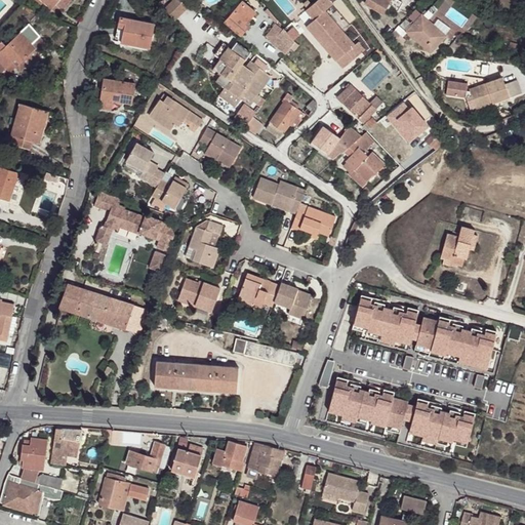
[(39,0),(38,2),(41,5),(43,2),(55,12),(59,7),(63,9),(70,0),(39,0)]
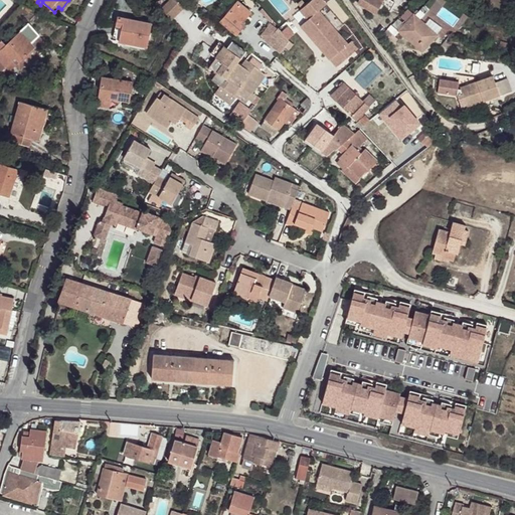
[(177,0),(171,0),(162,9),(170,18),(183,6),(177,0)]
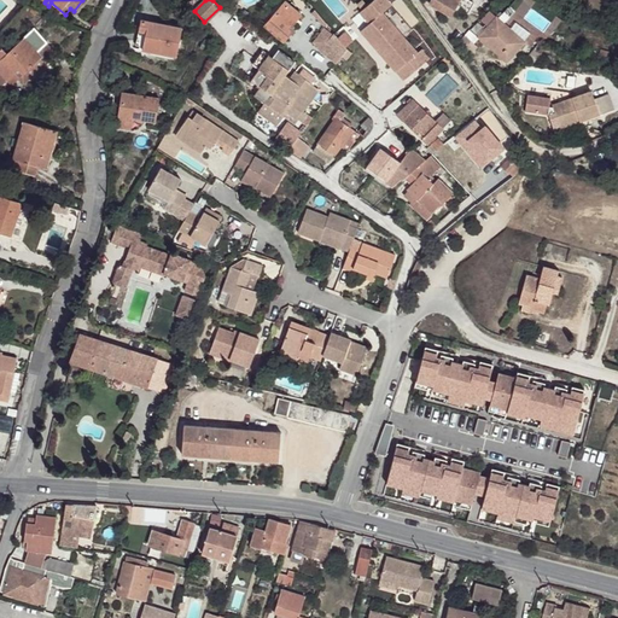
[(386,0),(372,0),(361,11),(371,22),(368,24),(391,51),(384,57),(396,70),(406,63),(413,71),(430,58),(421,48),(417,53),(382,12),(391,4),(386,0)]
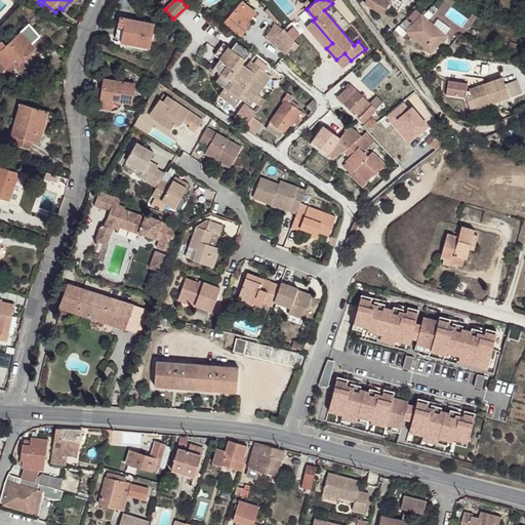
[(366,0),(364,4),(382,14),(390,0),(366,0)]
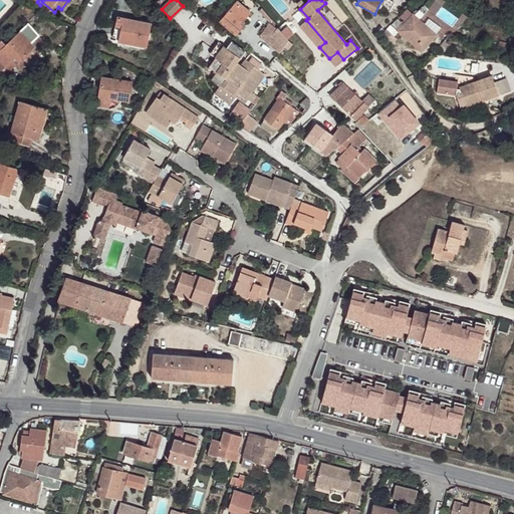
[(238,2),(222,21),(236,33),(243,25),(240,23),(249,12),(238,2)]
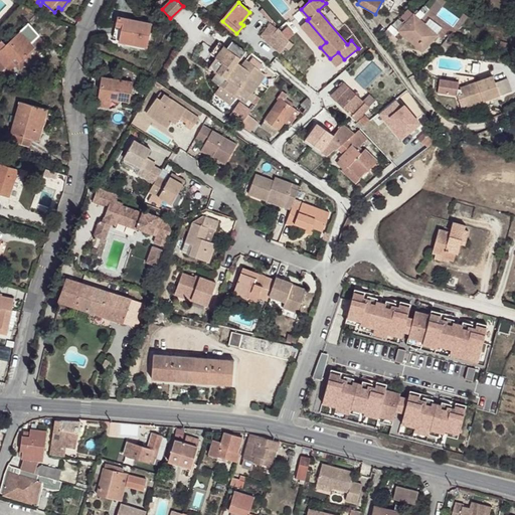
[(413,15),(399,31),(422,51),(437,35),(413,15)]
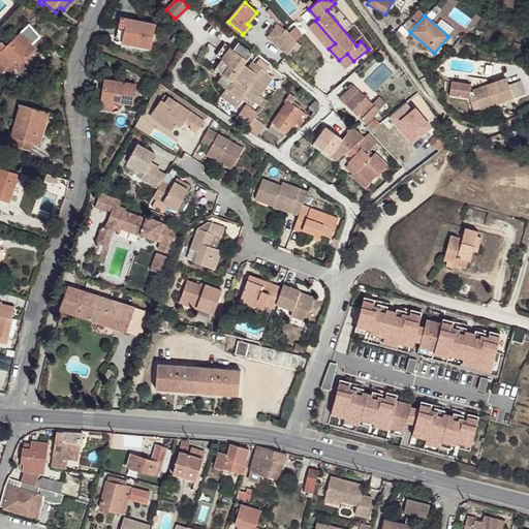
[(121,17),(119,26),(125,27),(122,40),(122,42),(143,47),(144,41),(152,43),(156,24),(121,17)]
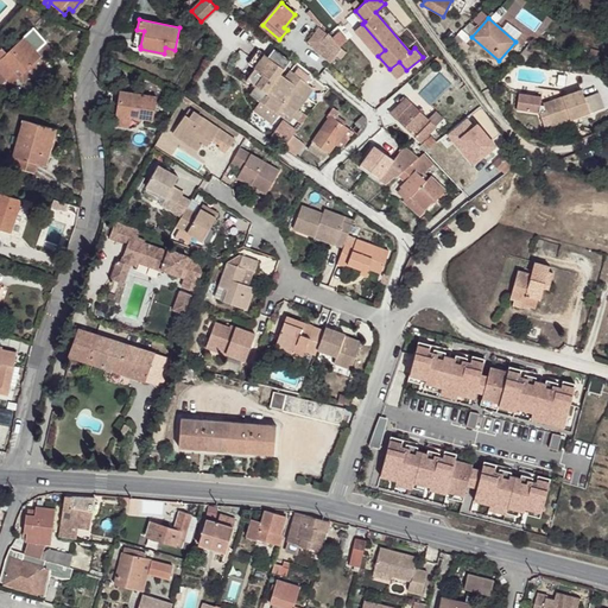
[(355,30),(378,56),(385,50),(362,24),(355,30)]
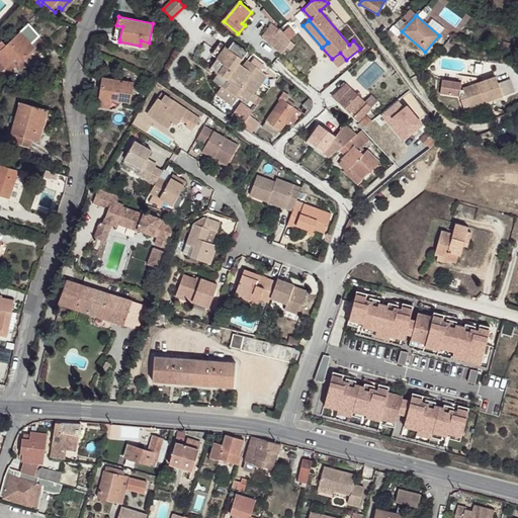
[(0,61),(5,67),(12,61),(10,59),(13,56),(18,63),(34,48),(37,51),(46,42),(28,23),(6,45),(1,40),(0,40),(0,61)]
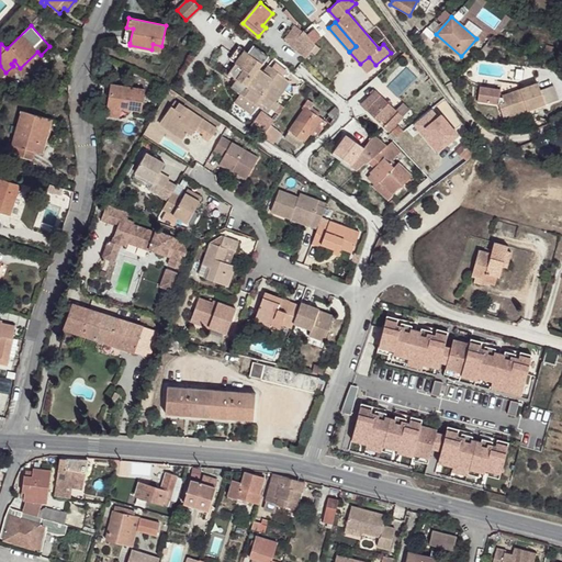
[(307,34),(304,30),(303,32),(295,25),(284,40),(288,41),(288,44),(306,58),(316,45),(314,43),(307,34)]
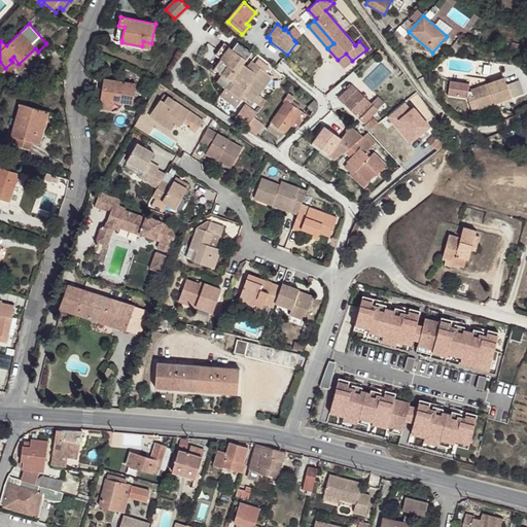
[(115,39),(121,40),(125,27),(118,26),(115,39)]
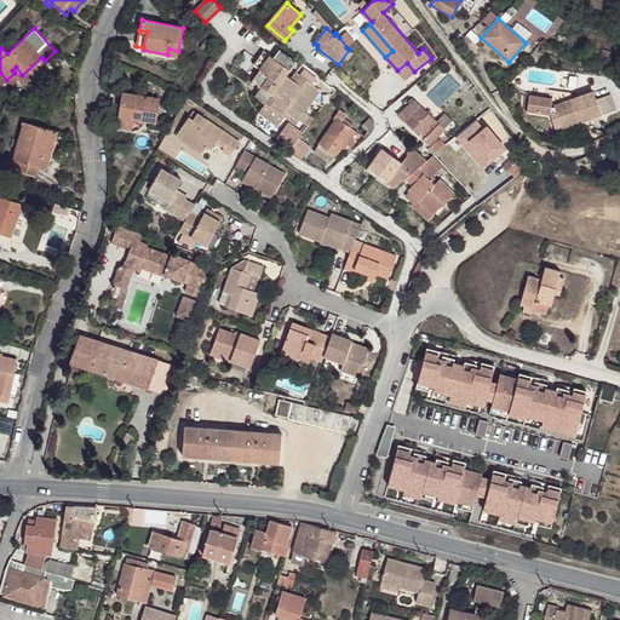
[(345,32),(339,38),(346,47),(354,41),(345,32)]
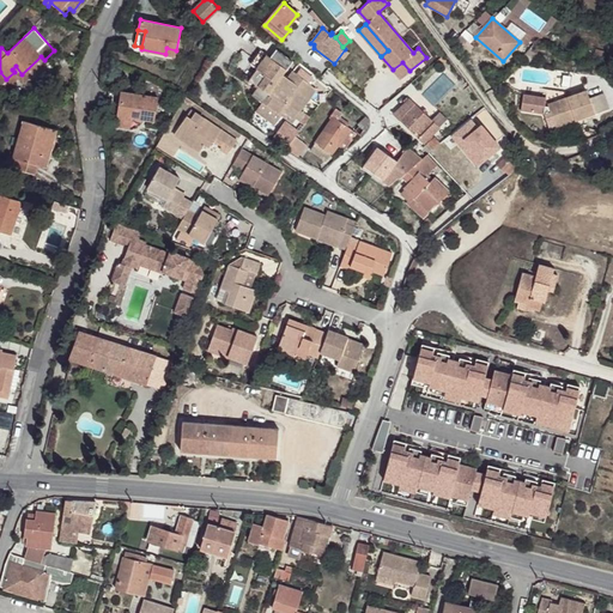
[(461,35),(453,44),(466,56),(474,47),(461,35)]
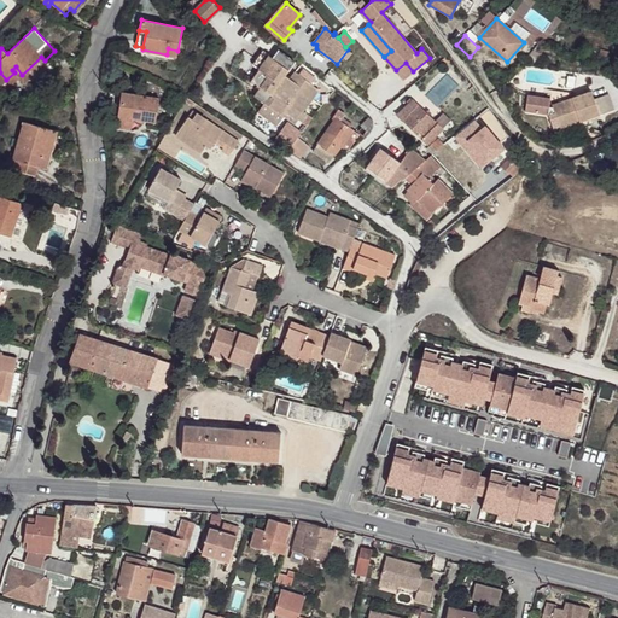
[(211,42),(205,39),(199,47),(205,51),(211,42)]
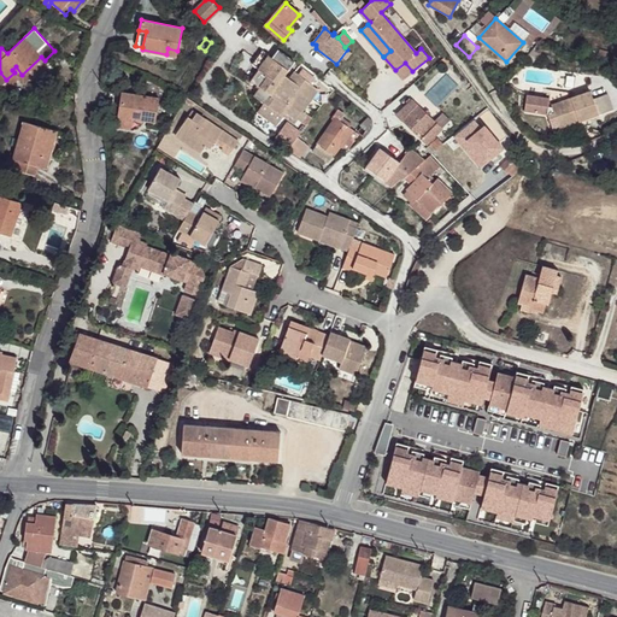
[(534,48),(527,57),(533,63),(540,53),(534,48)]
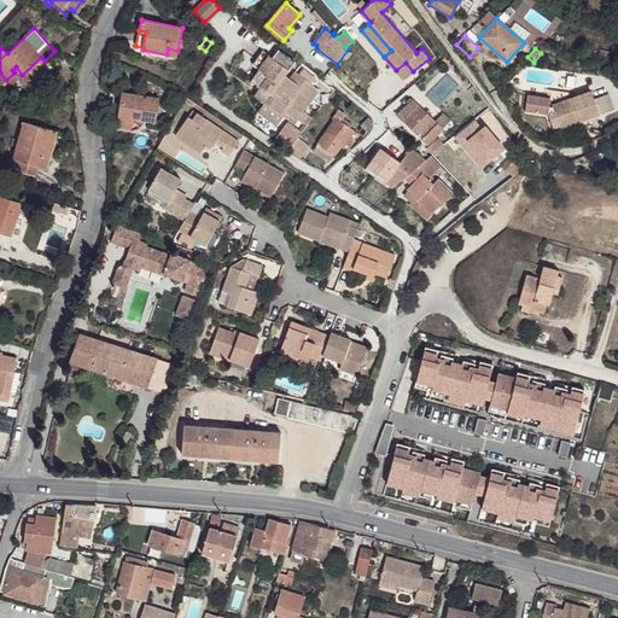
[(312,85),(298,75),(295,73),(290,79),(284,75),(295,62),(278,50),(273,58),(262,50),(251,64),(260,70),(251,80),(260,87),(254,95),(264,103),(258,112),(277,126),(286,114),(296,120),(296,118),(301,122),(308,114),(302,110),(318,89),(312,85)]
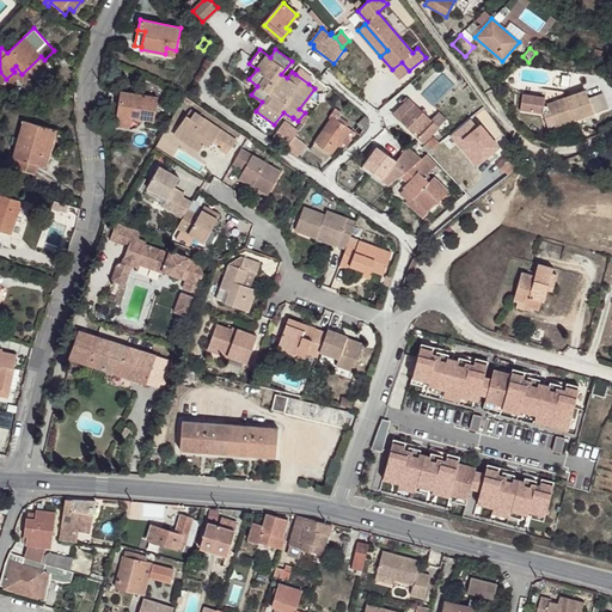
[(14,72),(6,79),(11,84),(19,77),(24,81),(46,61),(44,60),(41,56),(22,74),(16,66),(12,69),(14,72)]
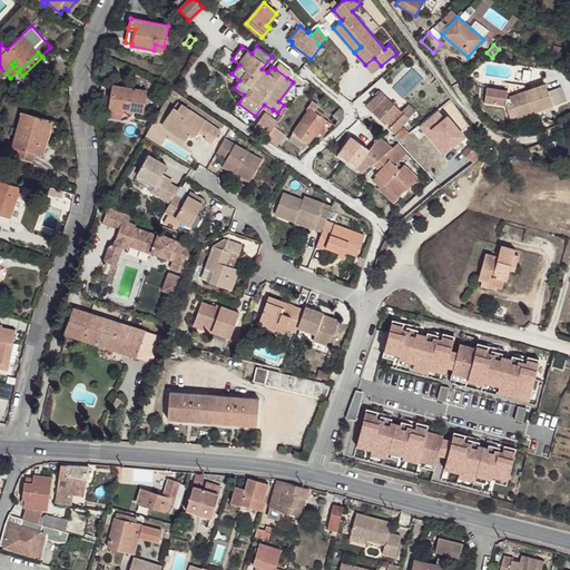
[(374,58),(365,65),(373,74),(381,66),(374,58)]
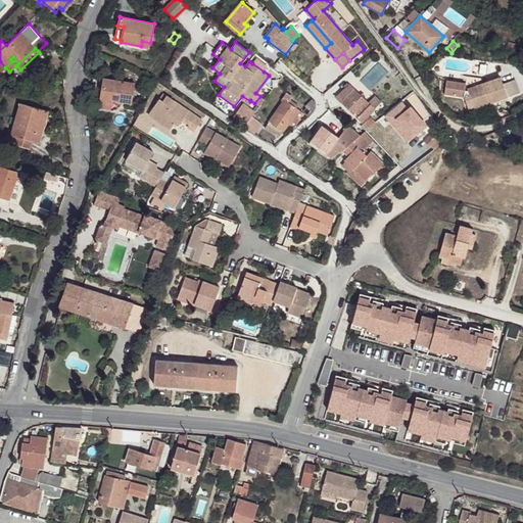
[(256,59),(252,63),(264,72),(267,66),(256,59)]
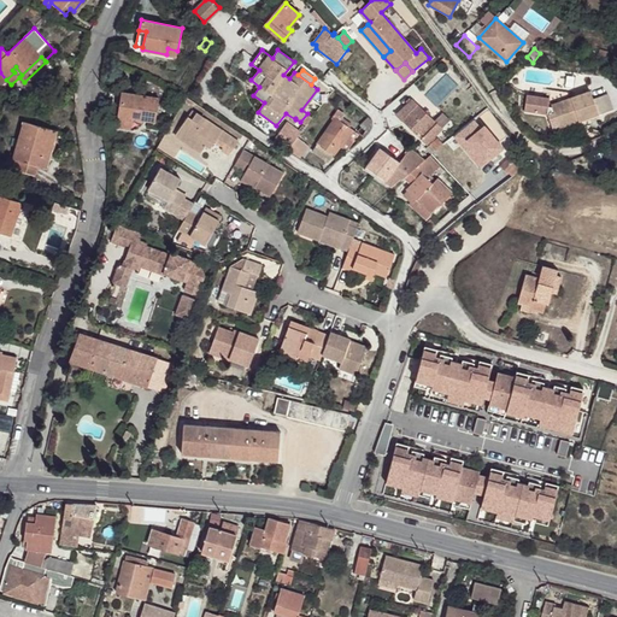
[(523,100),(524,116),(547,115),(552,128),(577,118),(579,122),(599,115),(593,99),(589,90),(551,105),(552,106),(551,107),(546,107),(546,99),(523,100)]
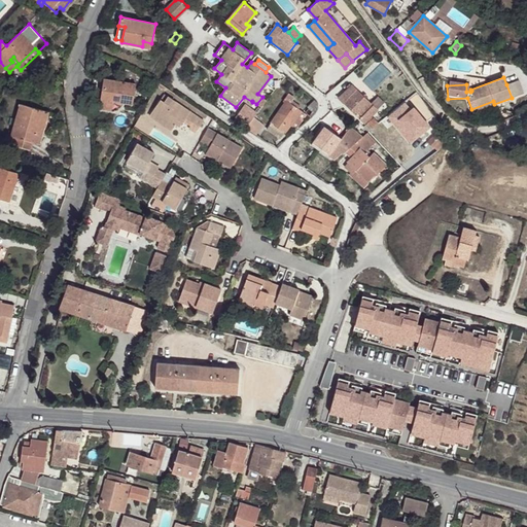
[(136,83),(104,78),(100,102),(112,104),(112,101),(133,104),(136,83)]
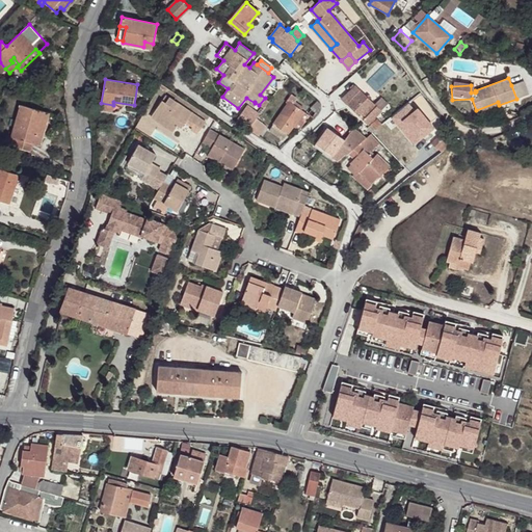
[(511,85),(516,99),(529,95),(524,81),(511,85)]
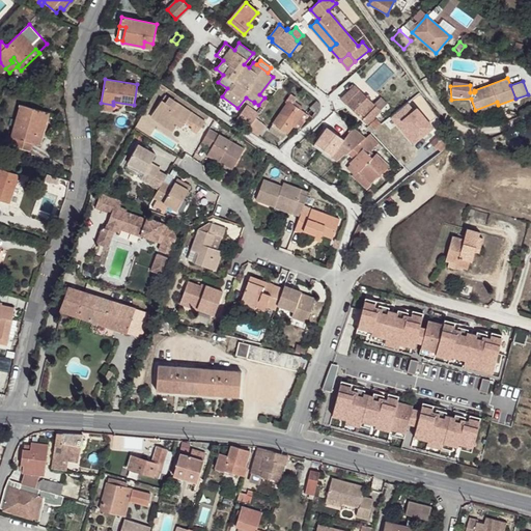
[(354,85),(340,99),(367,124),(381,110),(379,109),(375,105),(354,85)]
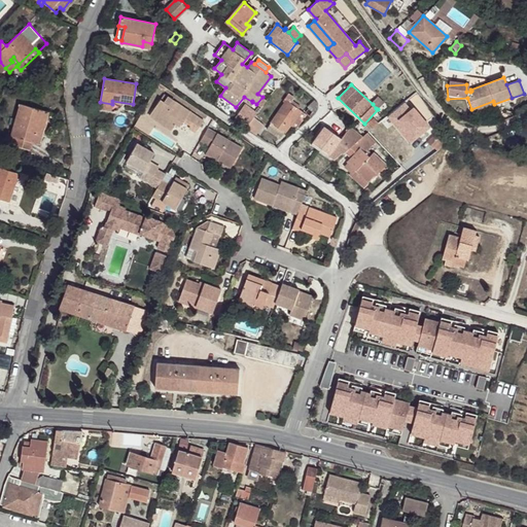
[(283,101),(285,103),(267,128),(281,138),(290,125),(301,110),(299,109),(295,107),(297,105),(292,101),(294,98),(288,94),(283,101)]
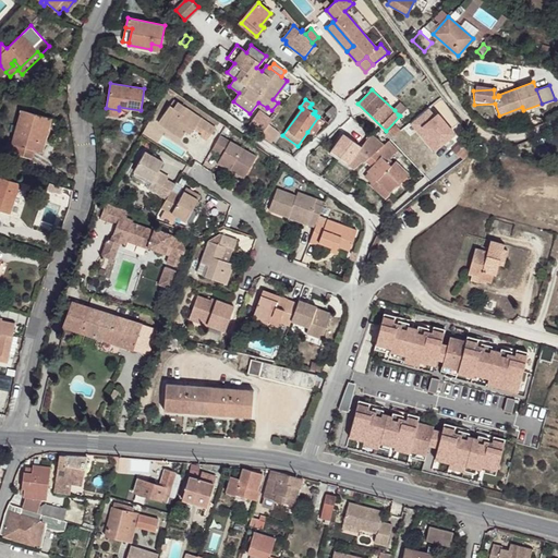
[(173,107),(170,105),(159,122),(181,137),(185,131),(183,129),(187,123),(202,133),(201,135),(207,140),(215,128),(177,102),(173,107)]
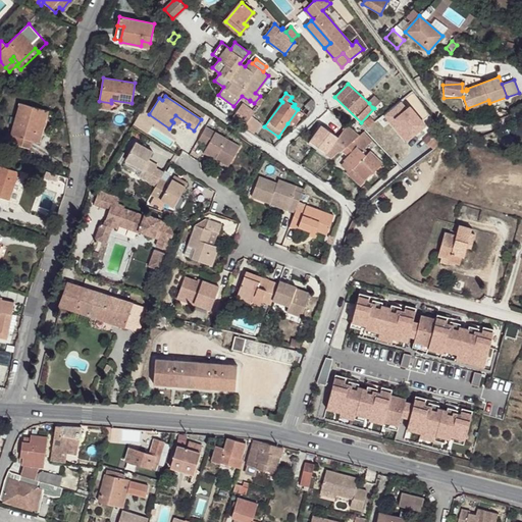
[(374,98),(369,103),(372,107),(378,101),(374,98)]
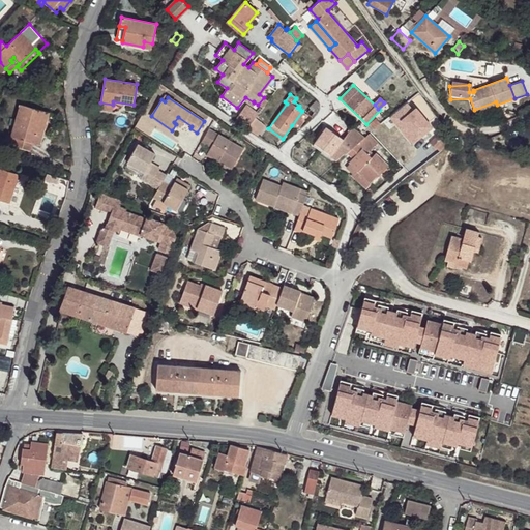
[(317,101),(310,108),(317,114),(319,111),(320,107),(320,106),(318,102),(317,101)]
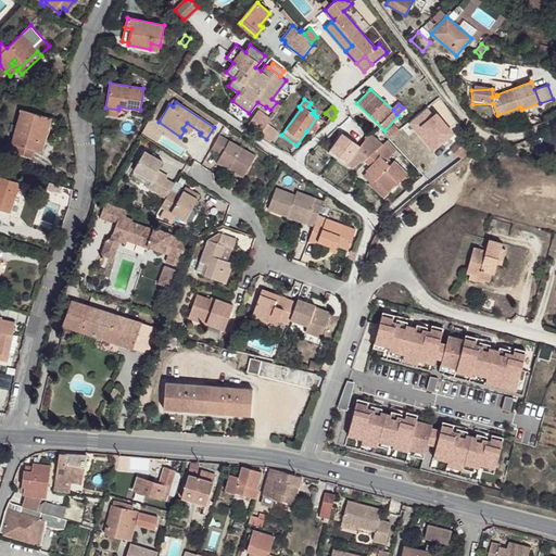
[(520,106),(497,115),(498,118),(521,110),(520,106)]
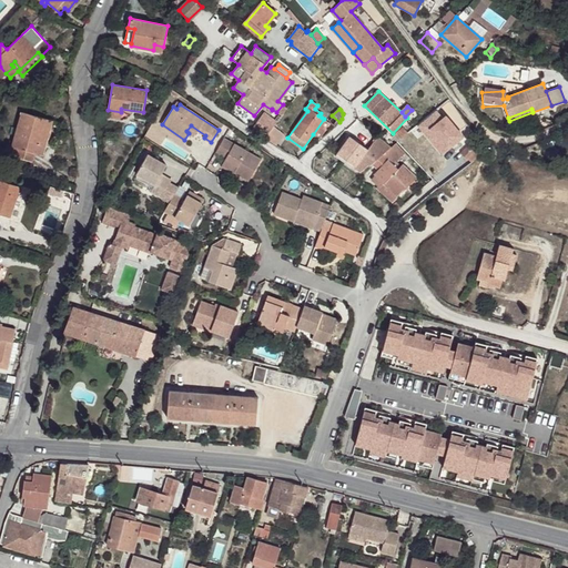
[(16,135),(12,146),(8,145),(6,154),(32,161),(34,152),(42,154),(51,120),(21,112),(18,128),(16,135)]
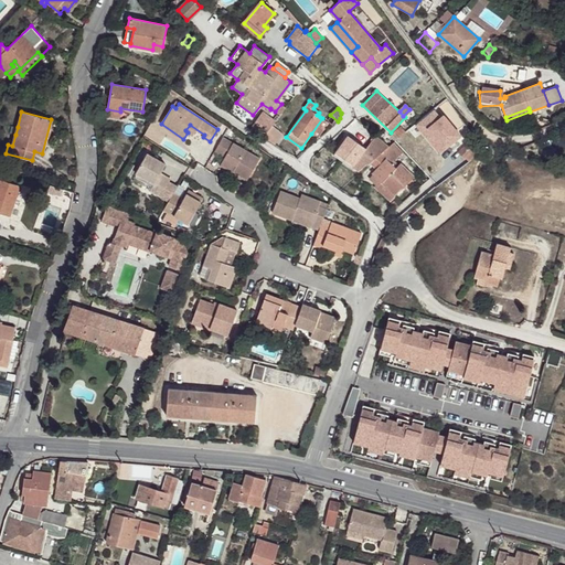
[(322,118),(311,134),(317,138),(328,123),(322,118)]
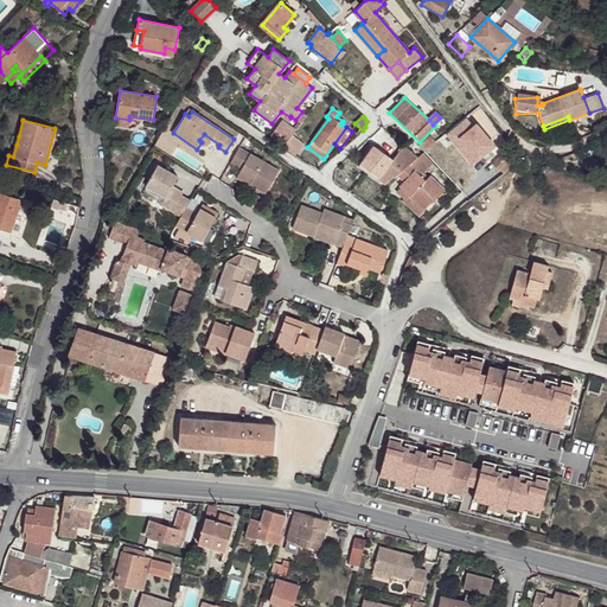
[(281,142),(285,145),(292,135),(293,134),(289,132),(281,142)]
